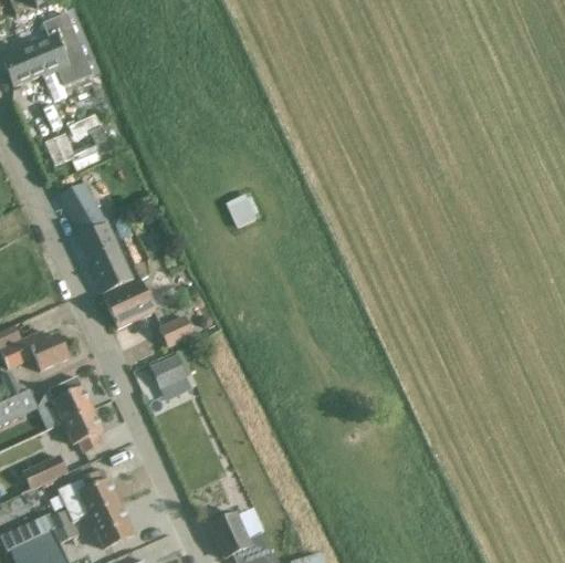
[(0,0),(0,22),(39,7),(38,3),(45,0),(0,0)]
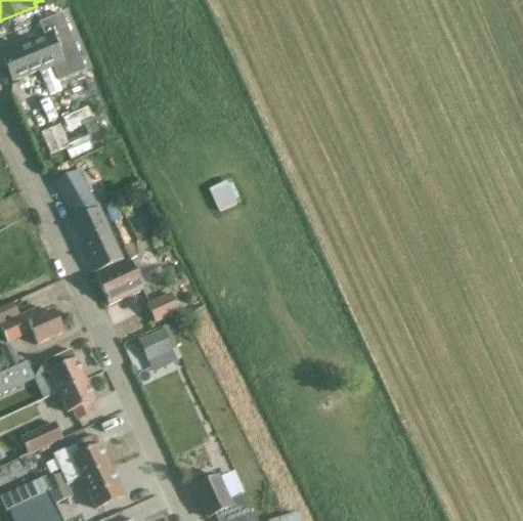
[(18,47),(3,53),(13,80),(30,74),(40,69),(40,70),(55,63),(66,59),(54,32),(41,38),(29,42),(29,43),(18,47)]
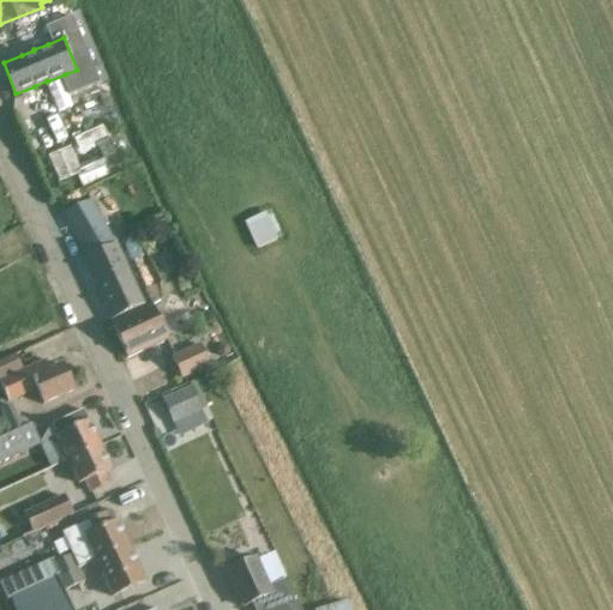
[(118,242),(92,197),(64,211),(88,254),(83,257),(112,319),(146,301),(118,241),(118,242)]
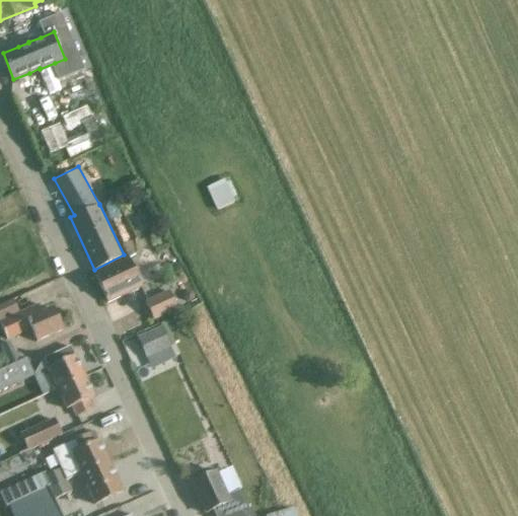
[(218,207),(241,198),(230,174),(208,185),(218,207)]
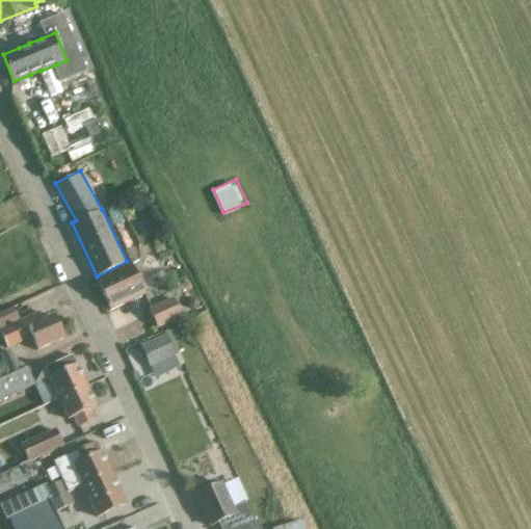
[(133,261),(99,276),(112,307),(147,291),(133,261)]
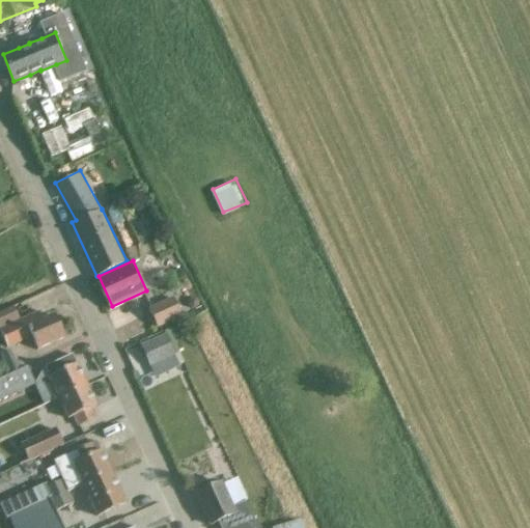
[(174,296),(149,306),(158,325),(183,314),(174,296)]
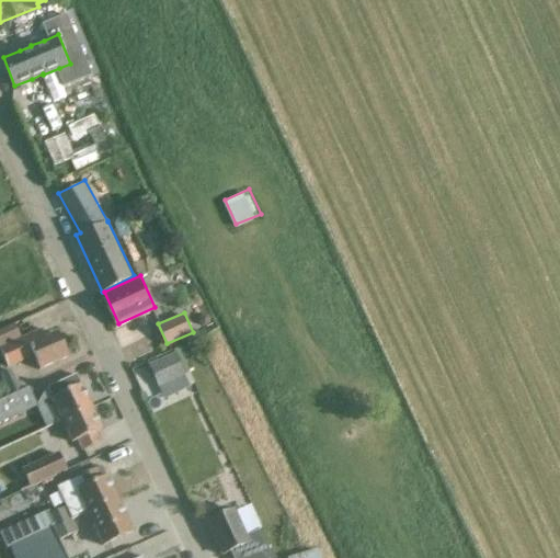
[(0,345),(22,337),(15,322),(0,328),(0,345)]
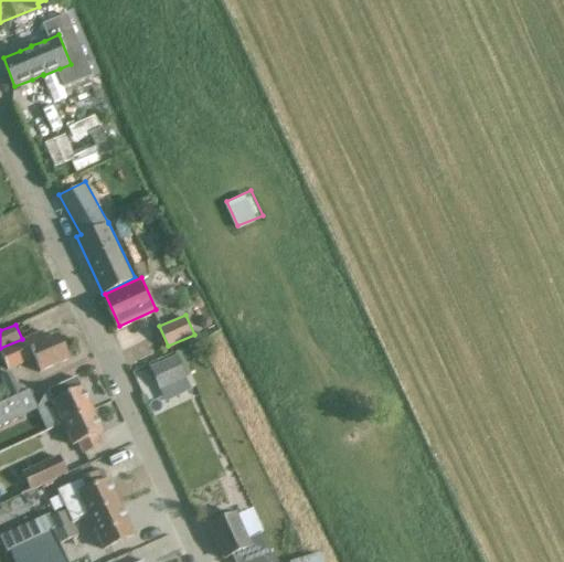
[(22,339),(0,348),(9,368),(35,356),(41,369),(68,357),(57,332),(44,339),(41,330),(25,337),(22,339)]
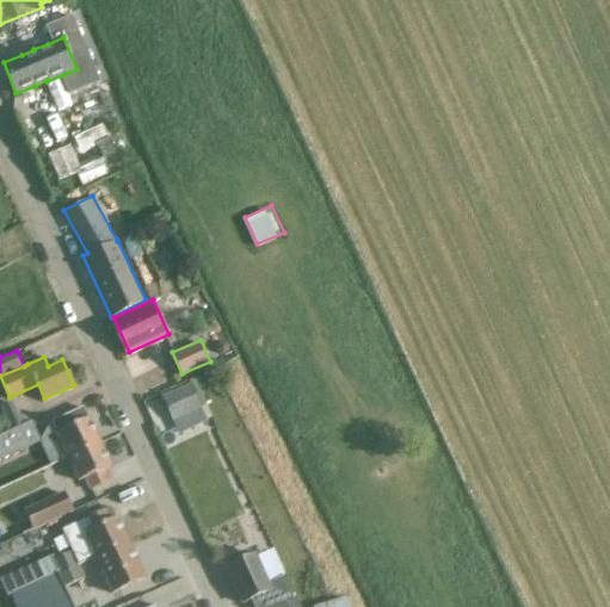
[(192,382),(162,396),(174,420),(203,406),(192,382)]
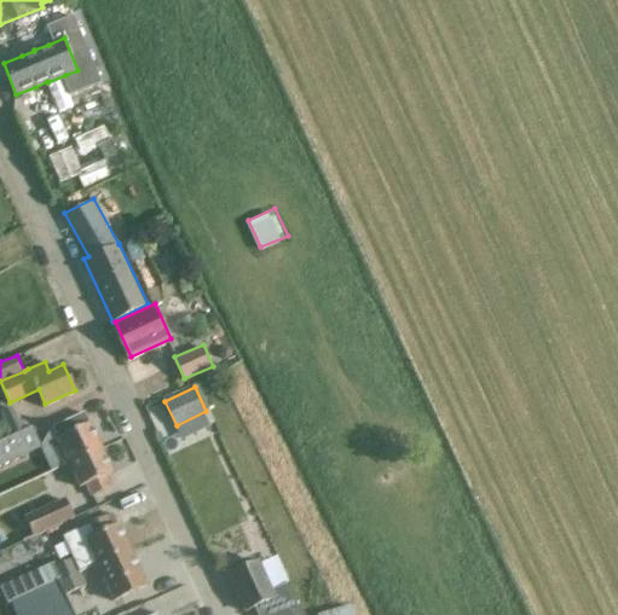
[(68,459),(102,444),(86,408),(52,424),(68,459)]
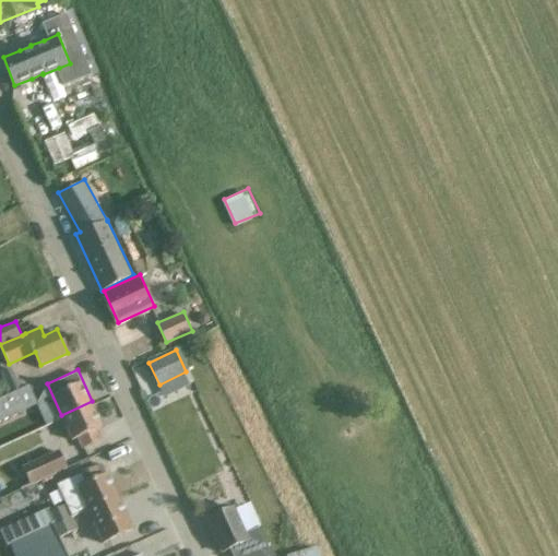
[(0,420),(37,402),(28,383),(0,397),(0,420)]
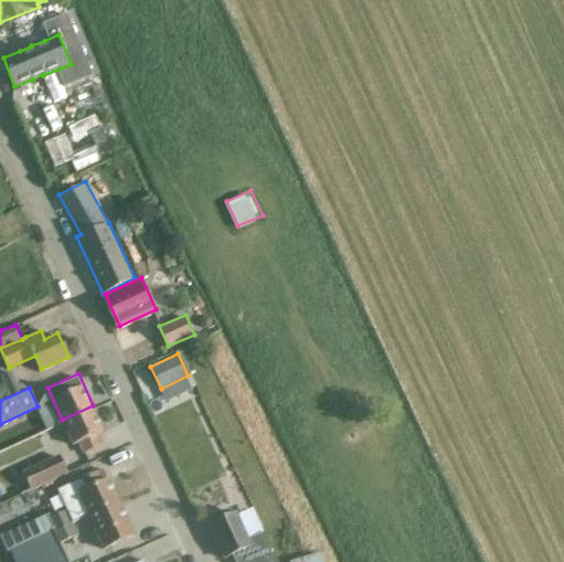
[(103,443),(97,433),(104,430),(93,405),(62,420),(73,444),(78,442),(83,452),(103,443)]
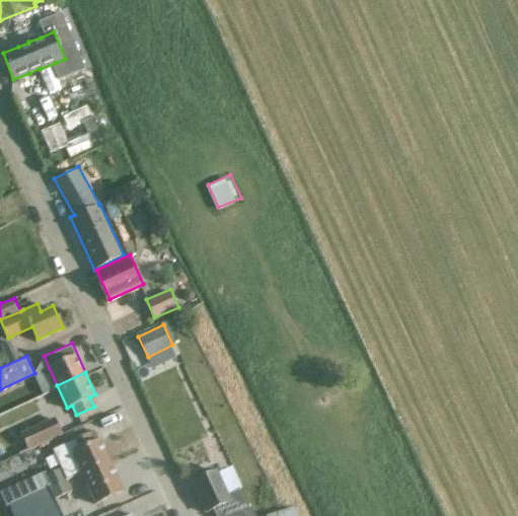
[(55,417),(20,433),(28,449),(63,434),(55,417)]
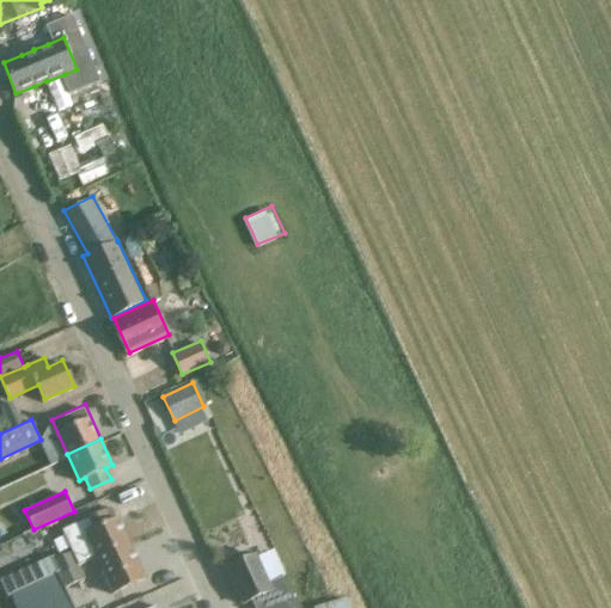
[(37,563),(34,564),(41,582),(80,564),(97,556),(129,541),(117,516),(111,519),(107,508),(62,528),(72,551),(55,558),(54,554),(37,563)]
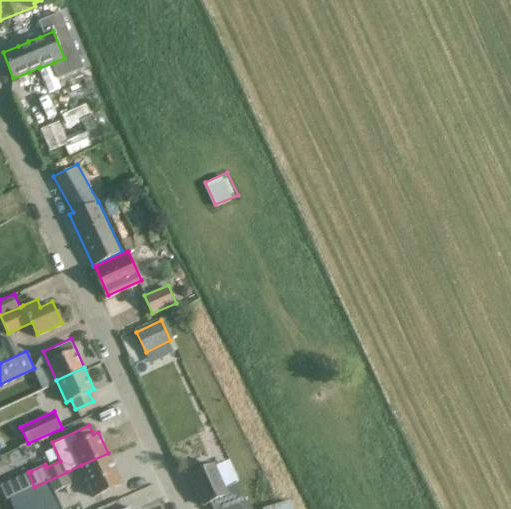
[(108,453),(81,465),(94,494),(121,482),(108,453)]
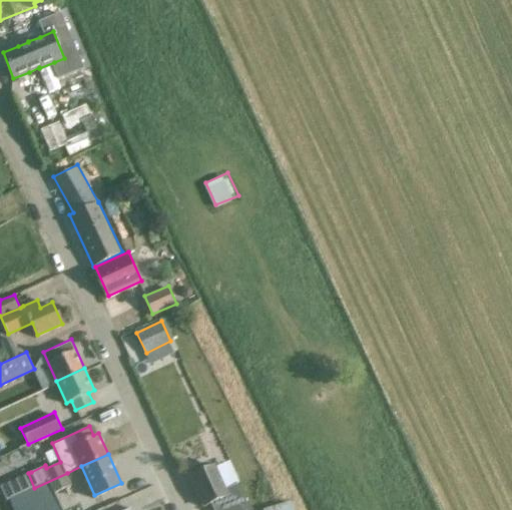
[(249,509),(238,483),(225,489),(214,465),(211,466),(208,459),(190,467),(193,474),(190,475),(204,505),(212,501),(215,509),(249,509)]
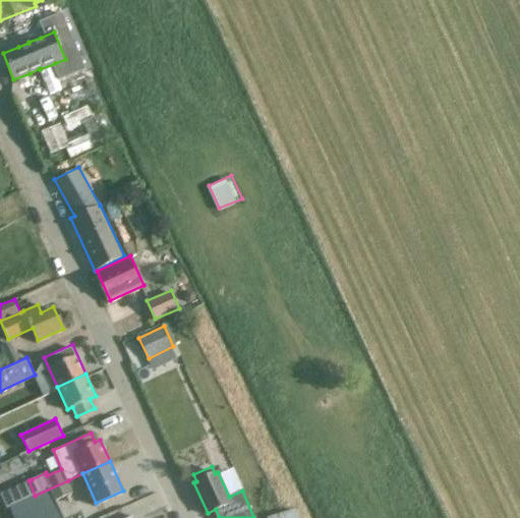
[(35,496),(10,507),(15,517),(62,517),(54,500),(73,492),(68,480),(35,496)]
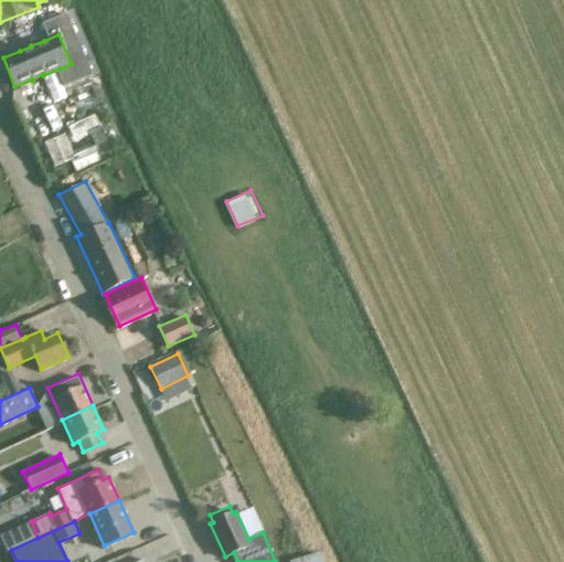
[(307,561),(307,555),(306,555),(298,536),(284,541),(290,561),(307,561)]
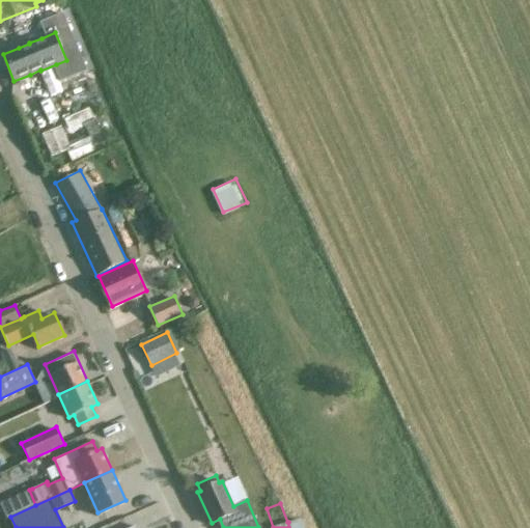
[(288,522),(288,527),(305,527),(302,518),(288,522)]
